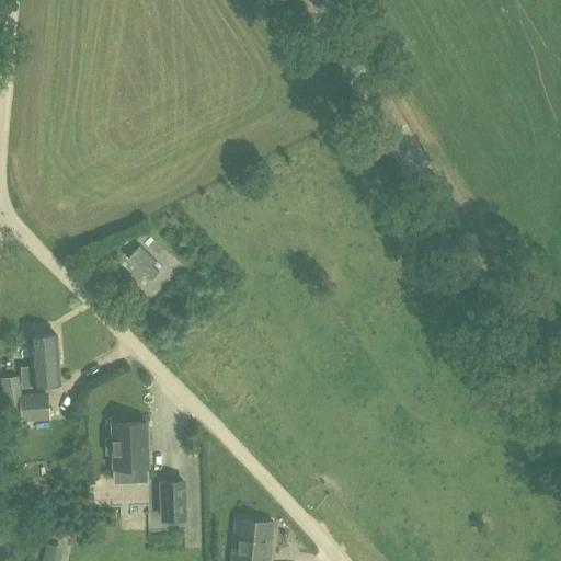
[(127,259),(151,281),(159,272),(152,266),(157,262),(140,245),(127,259)]
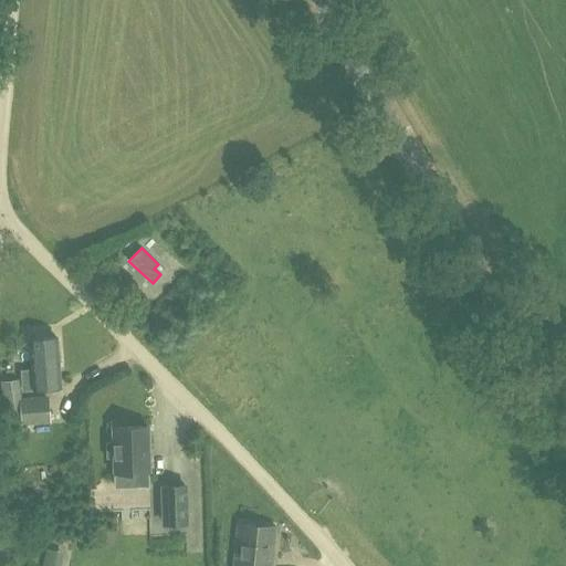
[(55,371),(59,371),(56,337),(31,338),(32,371),(22,371),(23,389),(39,388),(39,387),(55,386),(55,371)]
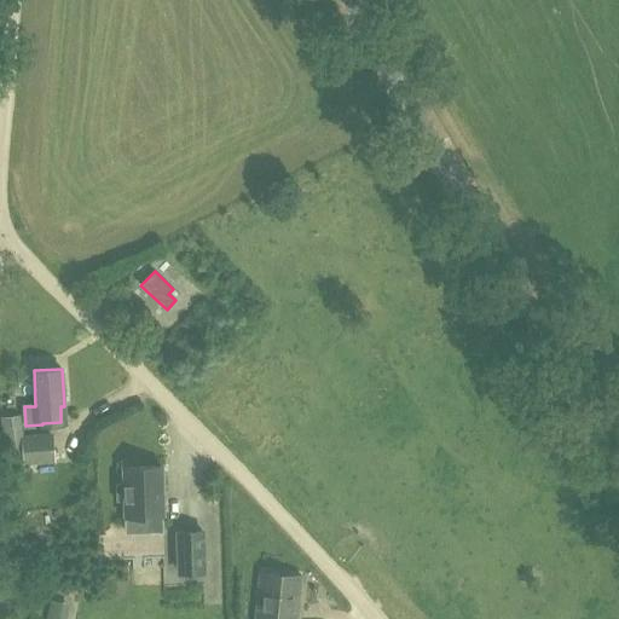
[(3,418),(9,457),(25,455),(28,467),(58,463),(55,434),(24,439),(21,416),(3,418)]
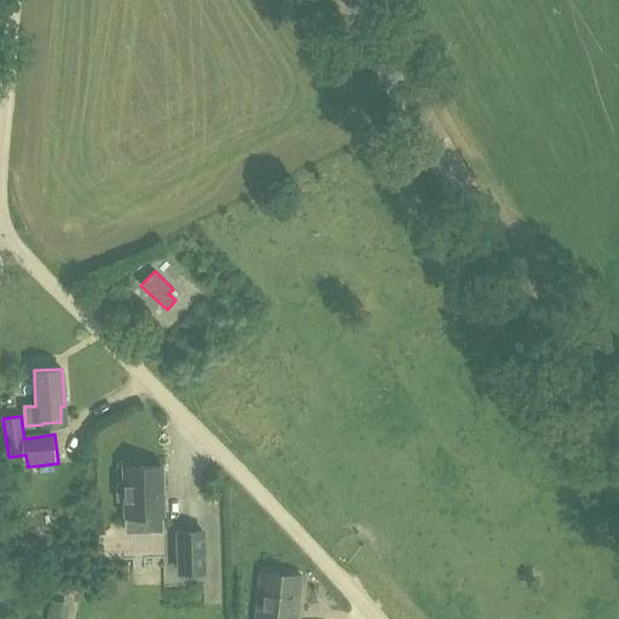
[(116,485),(117,501),(126,501),(126,515),(149,515),(150,532),(163,532),(161,467),(125,468),(125,484),(116,485)]
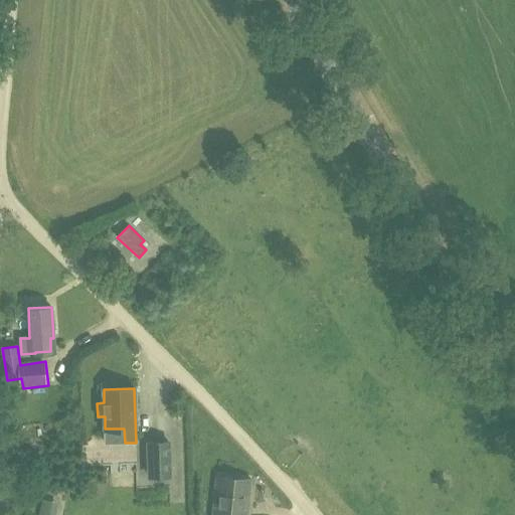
[(148,443),(150,476),(170,475),(169,443),(148,443)]
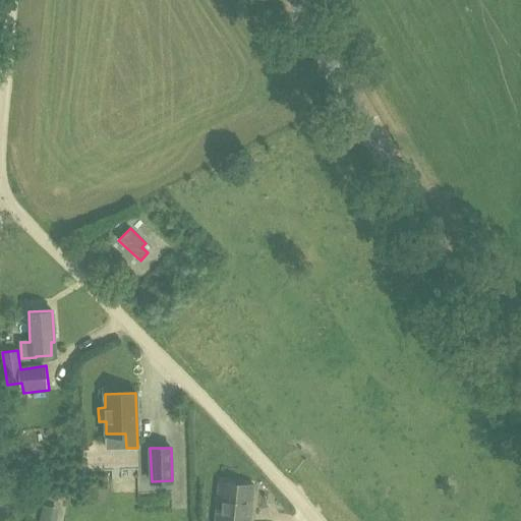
[(250,520),(254,484),(220,481),(216,520),(250,520)]
